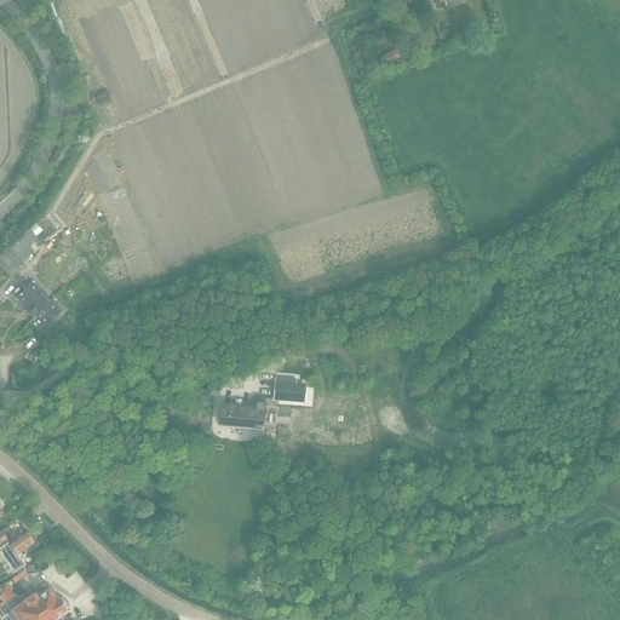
[(16,294),(45,325),(59,311),(29,281),(16,294)]
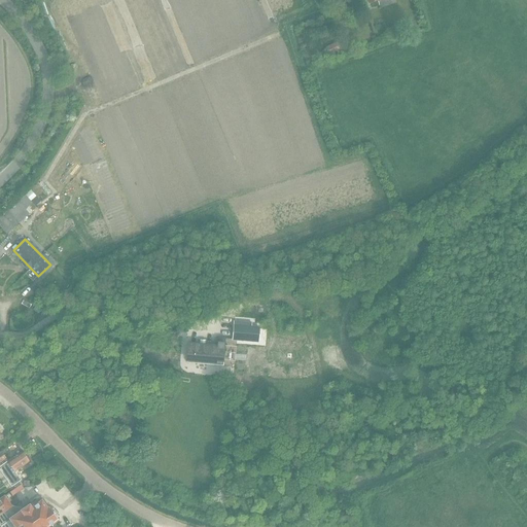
[(234,325),(233,337),(236,337),(236,339),(257,341),(258,326),(250,326),(234,325)]
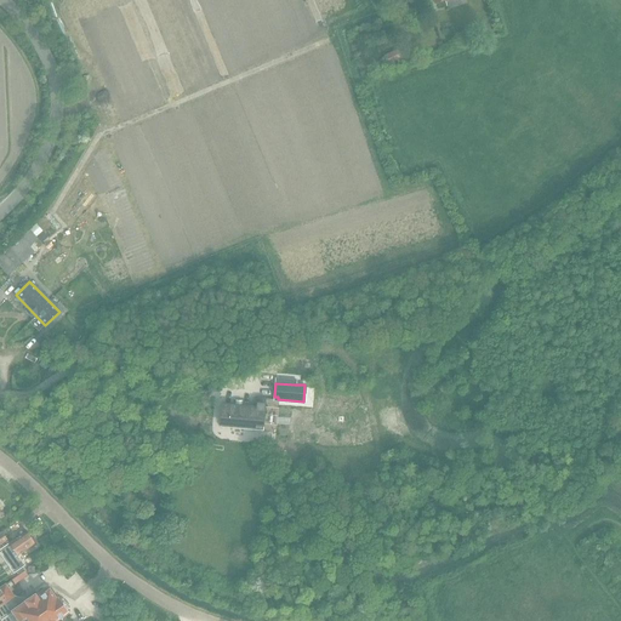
[(220,411),(218,420),(228,421),(228,425),(255,427),(255,423),(263,425),(266,398),(256,398),(255,408),(221,404),(220,411)]
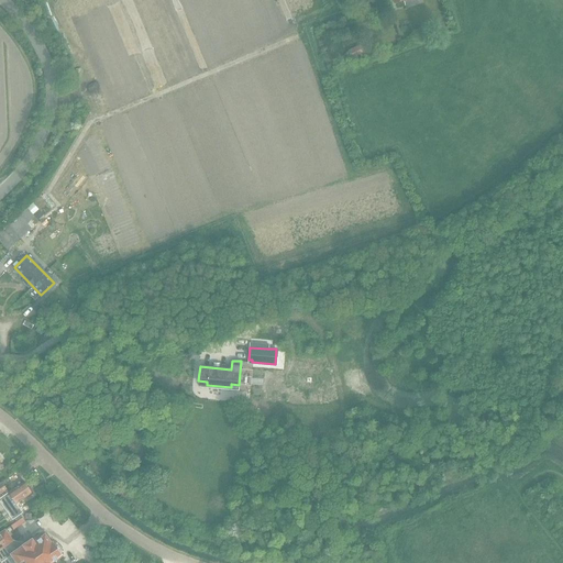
[(7,503),(9,501),(13,508),(8,511),(12,519),(22,512),(15,504),(31,493),(22,482),(8,492),(8,493),(2,496),(7,503)]
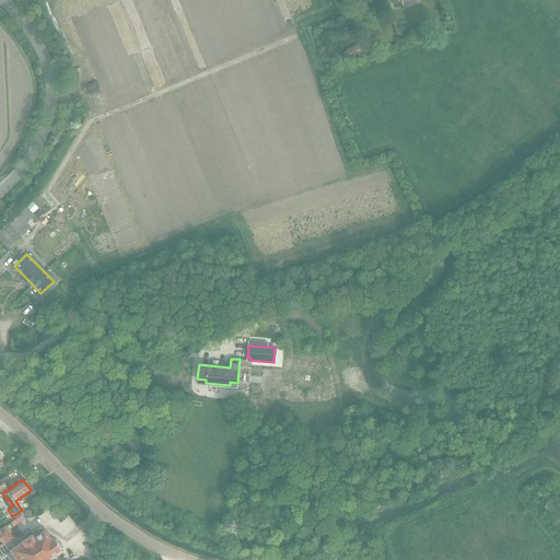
[(49,559),(59,552),(56,547),(59,545),(57,543),(54,545),(44,532),(36,537),(34,535),(23,543),(9,552),(3,544),(12,538),(4,527),(0,529),(0,558),(1,559),(49,559)]
